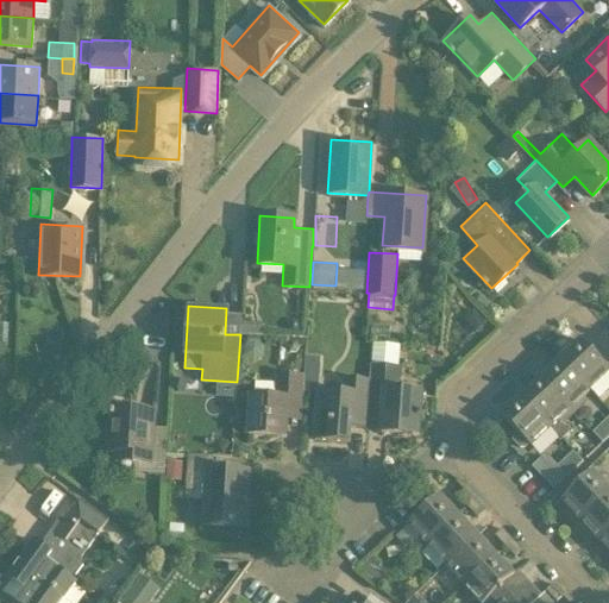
[(372,338),(370,362),(369,399),(382,400),(381,431),(419,433),(422,390),(400,389),(401,364),(397,364),(400,340),(372,338)]
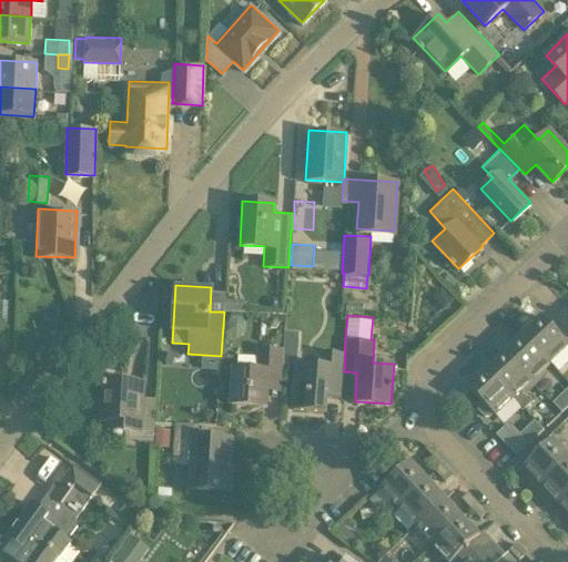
[(567,343),(543,315),(523,334),(549,363),(567,344),(567,343)]
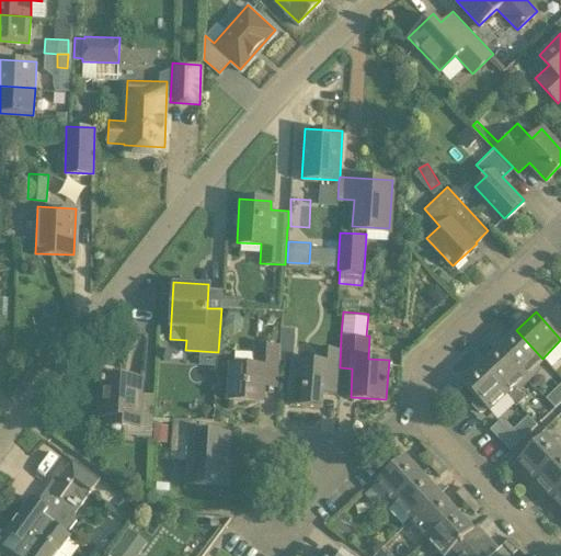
[(294,350),(295,325),(284,325),(283,350),(294,350)]
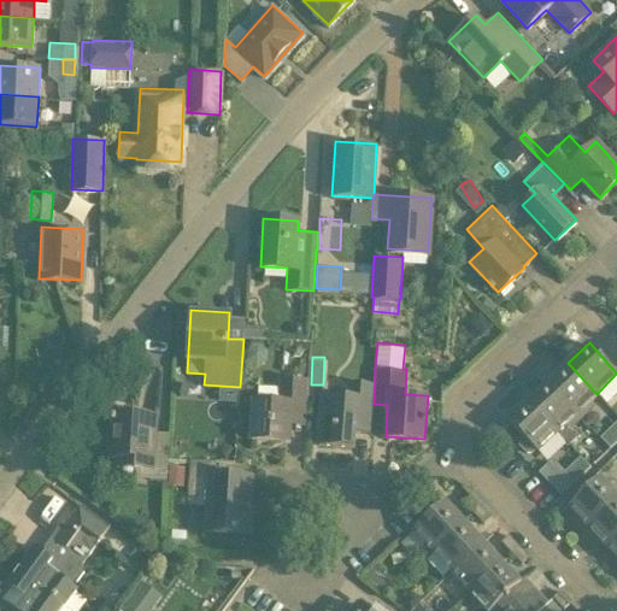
[(597,404),(592,398),(597,394),(568,363),(552,376),(548,370),(551,368),(542,358),(534,366),(581,417),(597,404)]
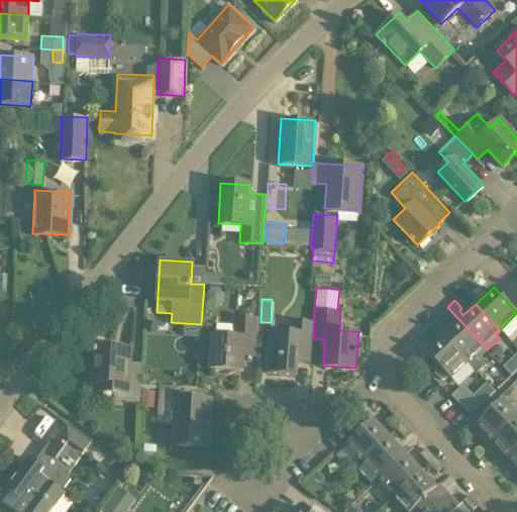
[(456,321),(441,335),(467,362),(468,361),(477,371),(483,365),(478,359),(487,349),(447,307),(441,312),(448,320),(451,317),(456,321)]
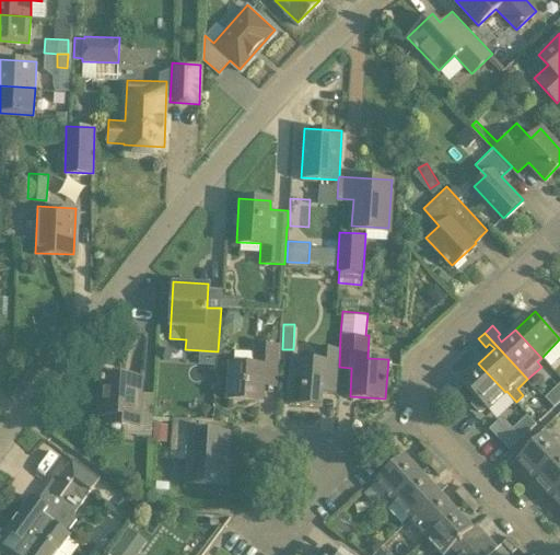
[(234,357),(234,362),(229,362),(226,397),(263,400),(264,384),(277,384),(279,343),(254,340),(253,358),(234,357)]
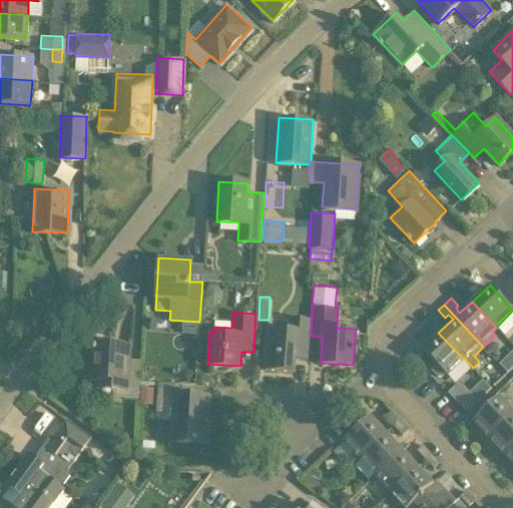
[(289,316),(289,329),(267,327),(264,368),(294,370),(295,359),(309,360),(311,336),(312,318),(289,316)]
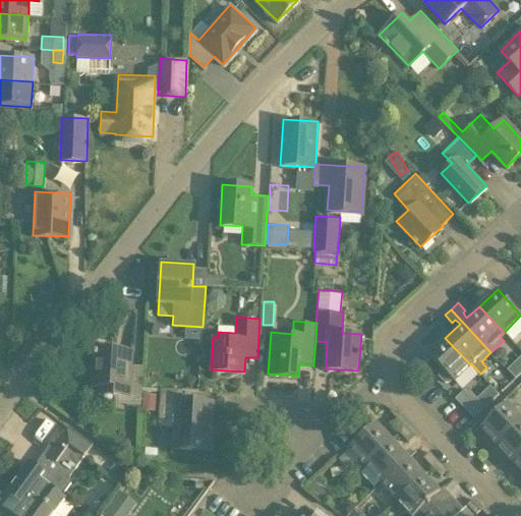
[(453,381),(470,364),(445,338),(427,354),(441,368),(439,370),(438,376),(444,381),(448,382),(451,379),(453,381)]
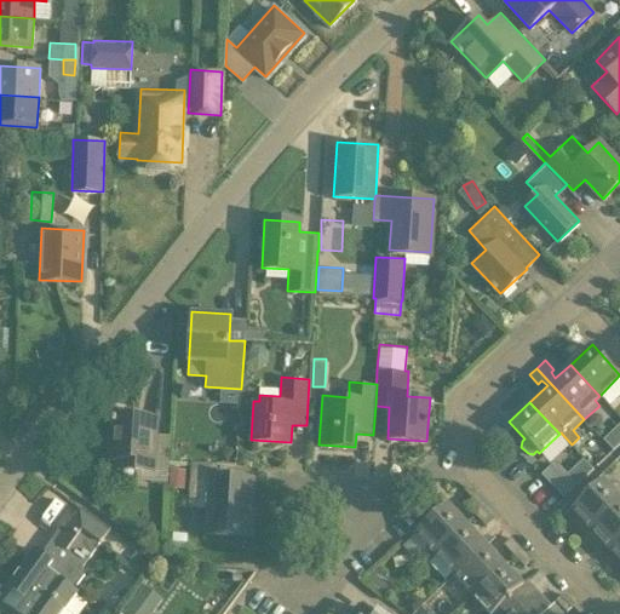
[(133,469),(151,470),(155,417),(112,414),(109,457),(135,458),(133,469)]
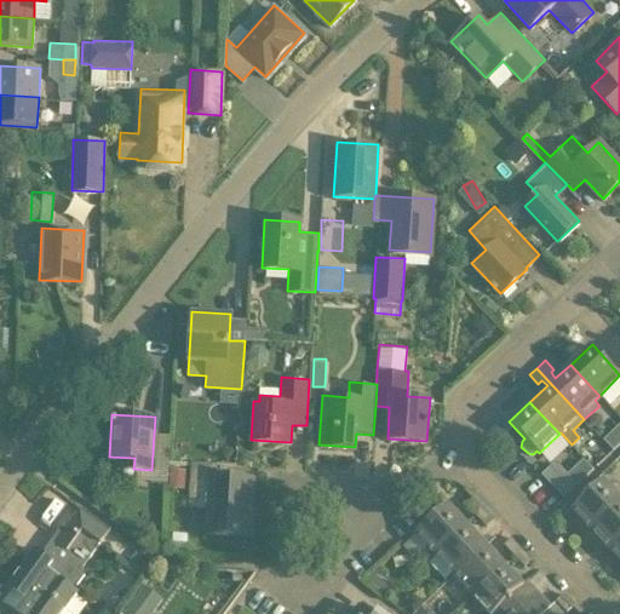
[(189,504),(207,505),(206,532),(247,534),(251,477),(216,475),(216,460),(191,459),(189,504)]
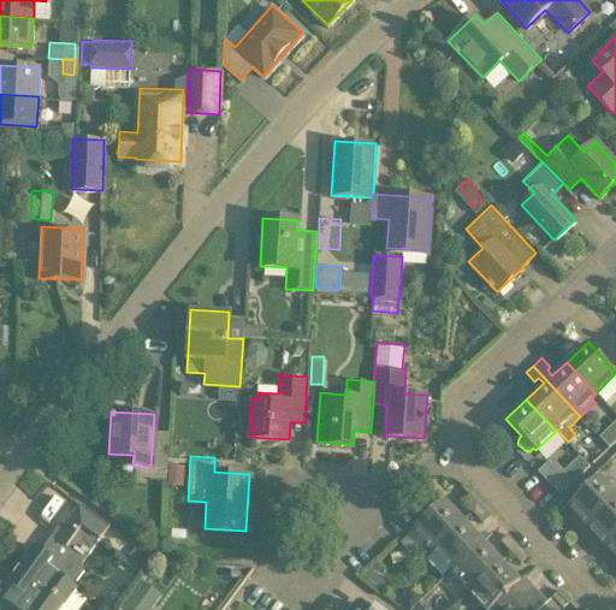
[(573,479),(551,456),(538,469),(560,492),(573,479)]
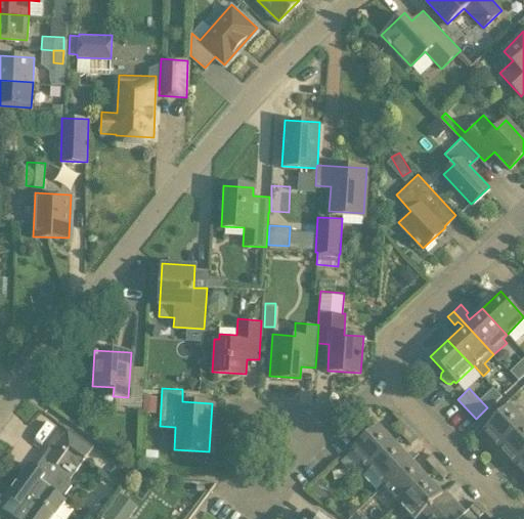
[(482,436),(494,448),(523,420),(509,404),(483,429),(486,433),(482,436)]
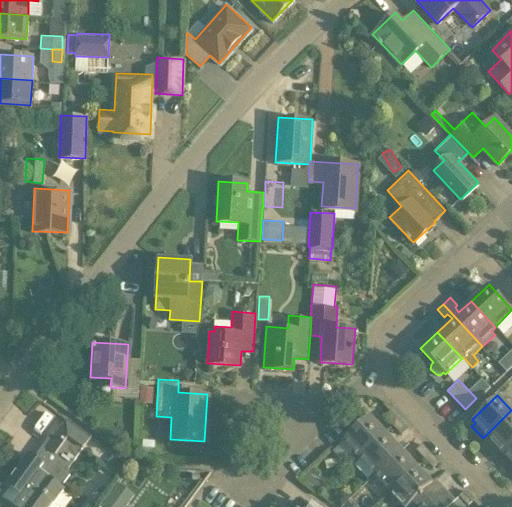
[(384,414),(393,423),(400,417),(391,408),(384,414)]
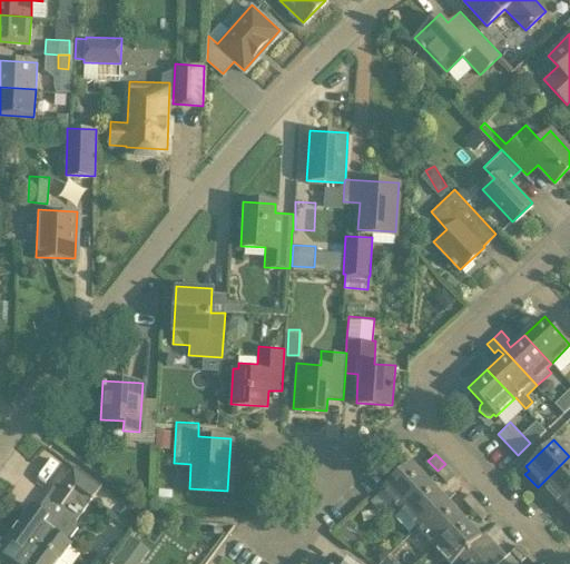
[(569,494),(569,456),(538,487),(551,502),(554,497),(560,504),(569,494)]
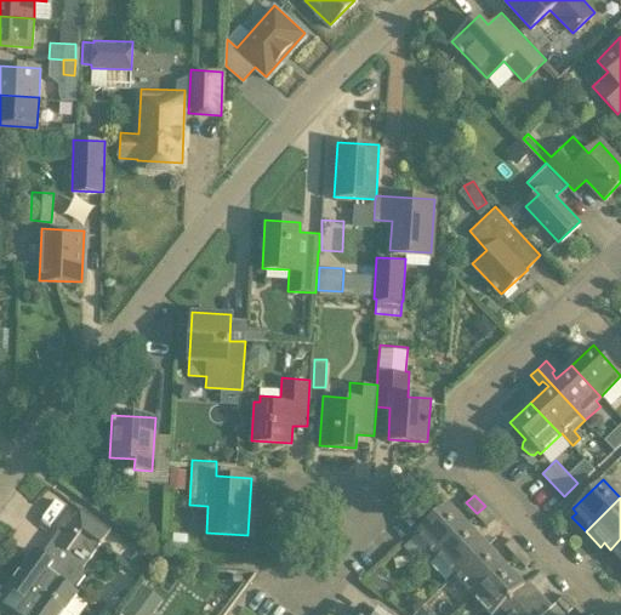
[(416,533),(436,553),(467,523),(448,502),(432,518),(416,533)]
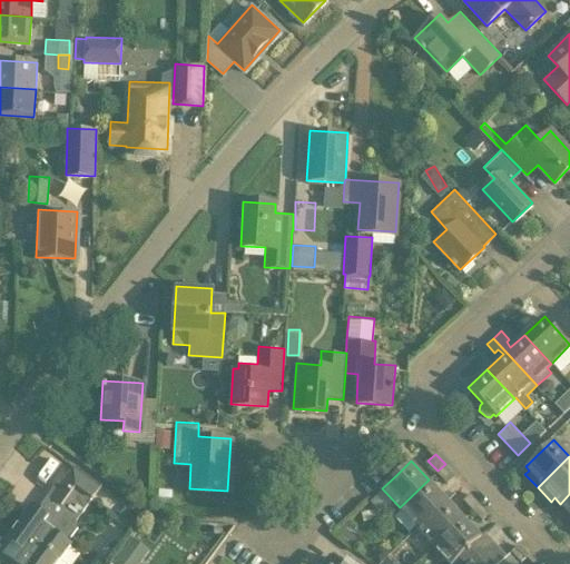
[(10,541),(1,553),(17,563),(55,563),(71,543),(68,541),(78,527),(77,518),(101,484),(74,464),(60,482),(58,480),(49,491),(50,495),(41,508),(32,503),(6,538),(10,541)]
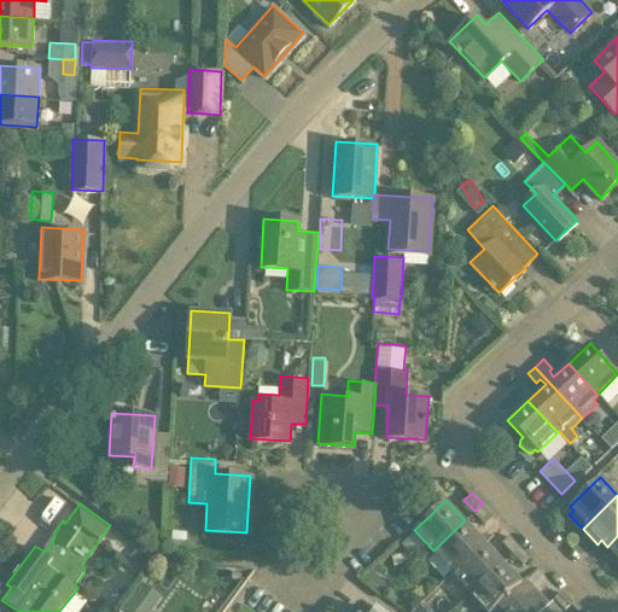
[(493,514),(483,503),(474,511),(484,523),(493,514)]
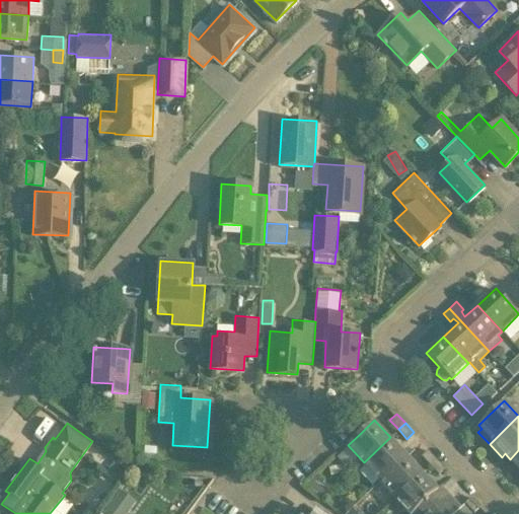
[(405,453),(390,437),(364,462),(379,479),(405,453)]
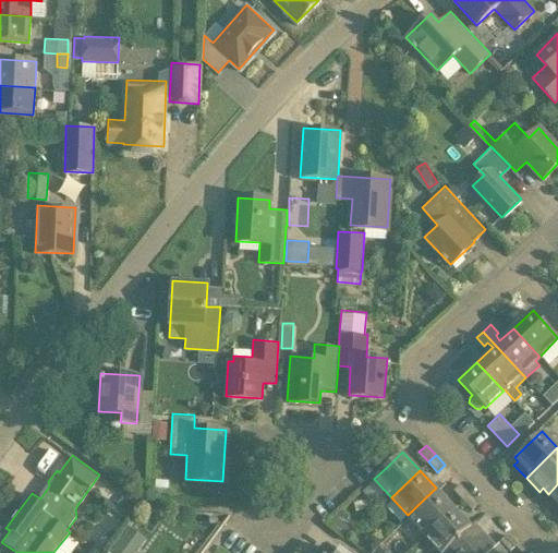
[(452,489),(462,499),(470,492),(460,481),(452,489)]
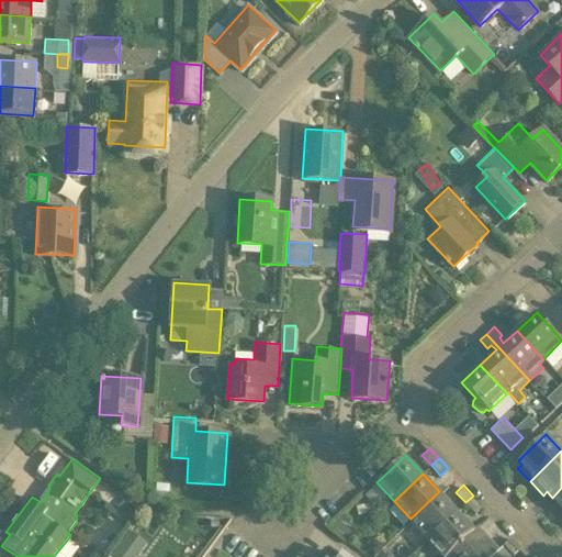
[(561,488),(552,498),(559,503),(554,508),(561,515),(561,488)]
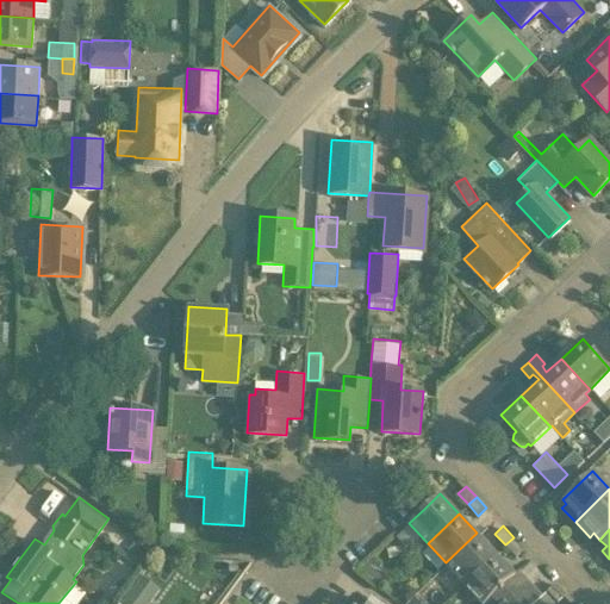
[(496,553),(477,533),(446,562),(465,583),(496,553)]
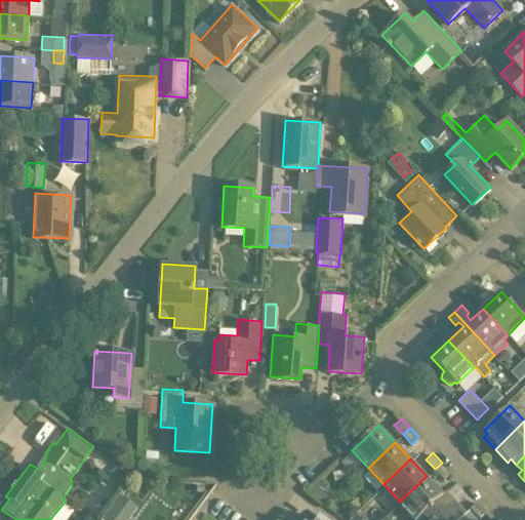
[(124,489),(133,475),(116,463),(106,477),(124,489)]
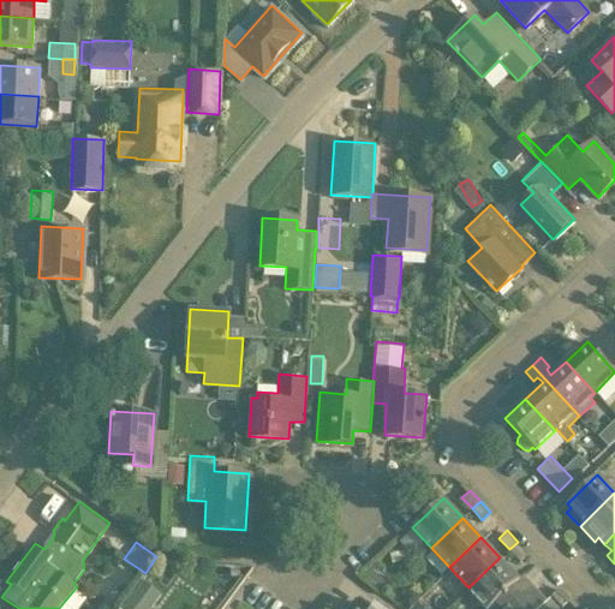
[(527,553),(518,542),(509,549),(519,560),(527,553)]
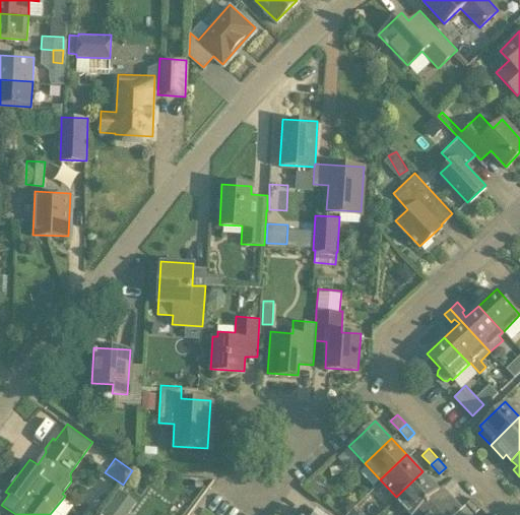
[(438,489),(423,471),(396,497),(411,513),(438,489)]
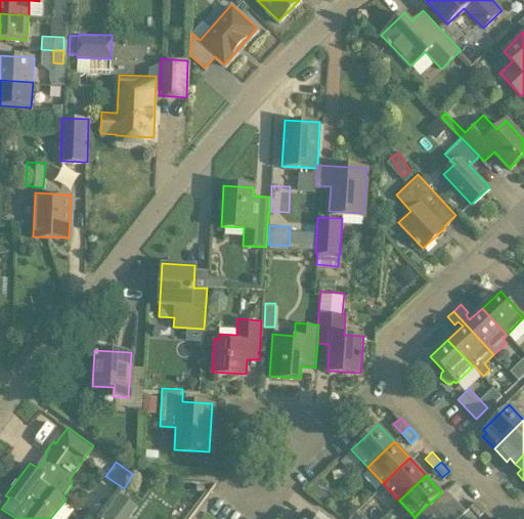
[(411,518),(455,518),(465,511),(444,489),(441,492),(415,517),(411,518)]
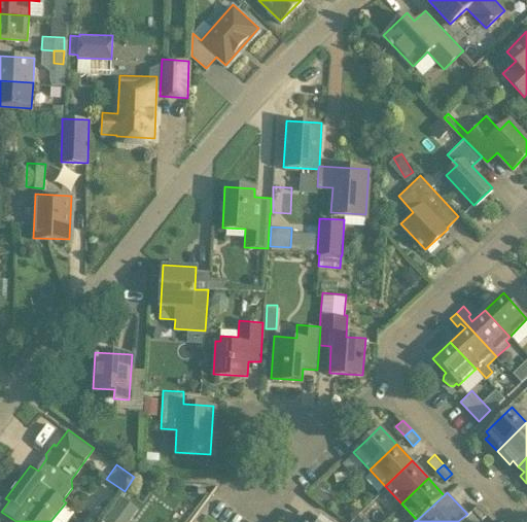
[(108,517),(115,521),(127,521),(140,505),(125,494),(108,517)]
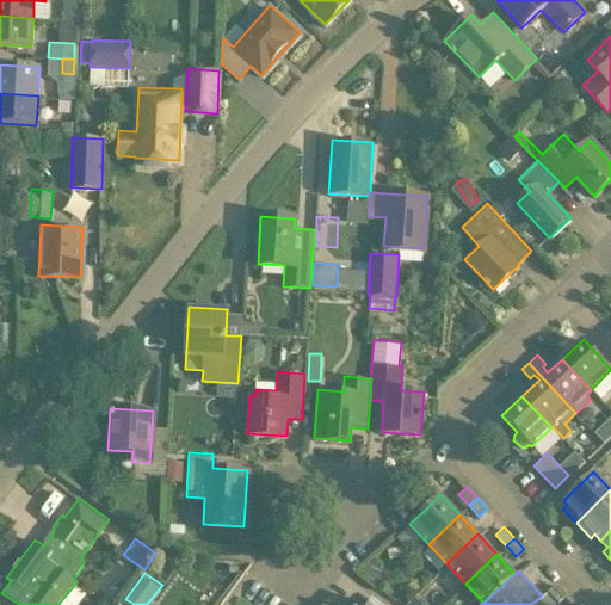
[(559,602),(567,593),(556,581),(548,590),(559,602)]
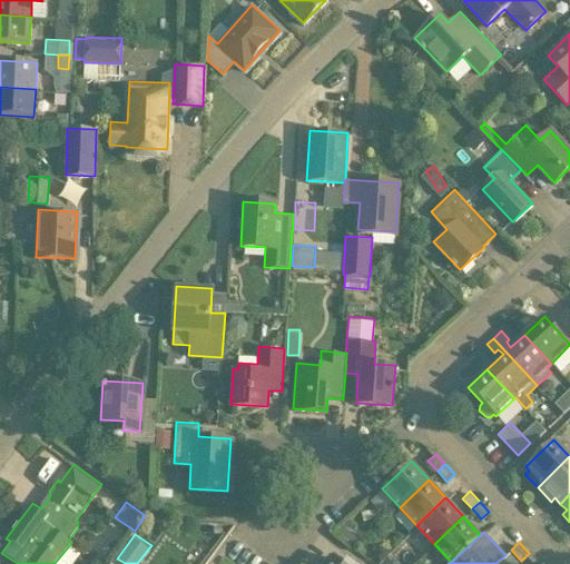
[(343,563),(331,554),(323,563),(343,563)]
